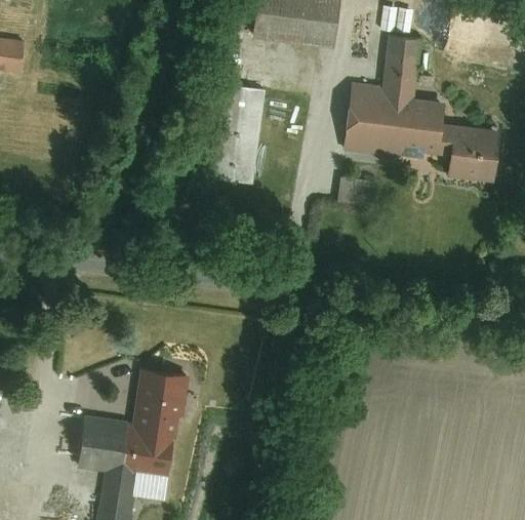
[(263,0),(258,41),(331,47),(336,0),(263,0)]
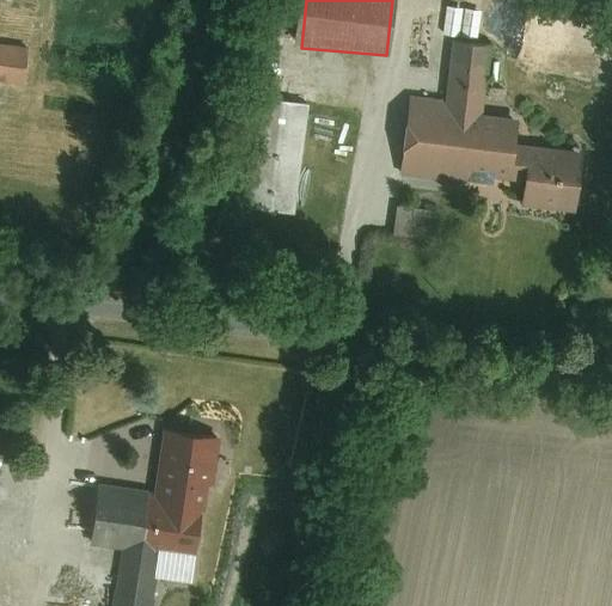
[(0,72),(24,75),(29,38),(0,34),(0,72)]
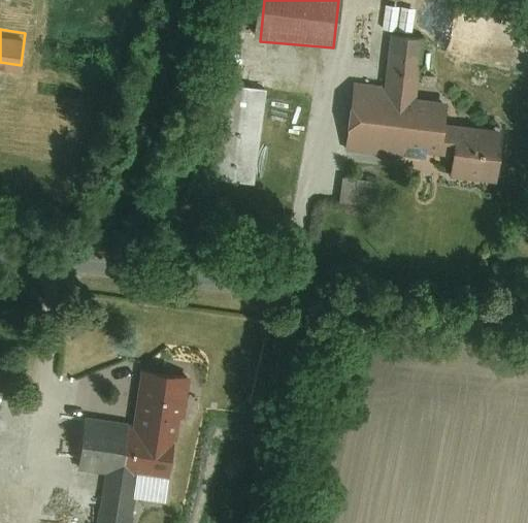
[(356,84),(349,148),(450,159),(448,180),(492,184),(497,131),(443,125),(447,102),(418,99),(424,38),(389,34),(384,87),(356,84)]
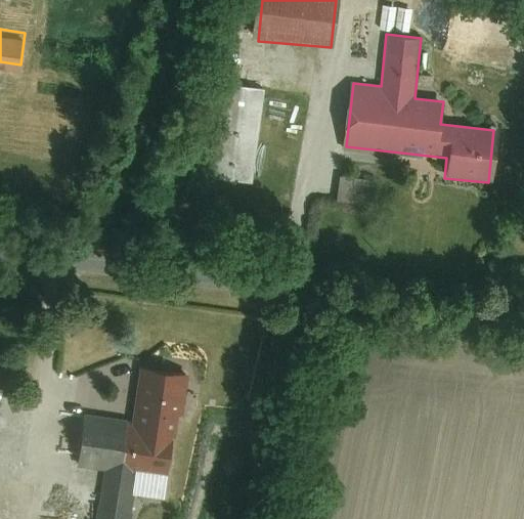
[(221,84),(211,179),(254,184),(264,89),(221,84)]
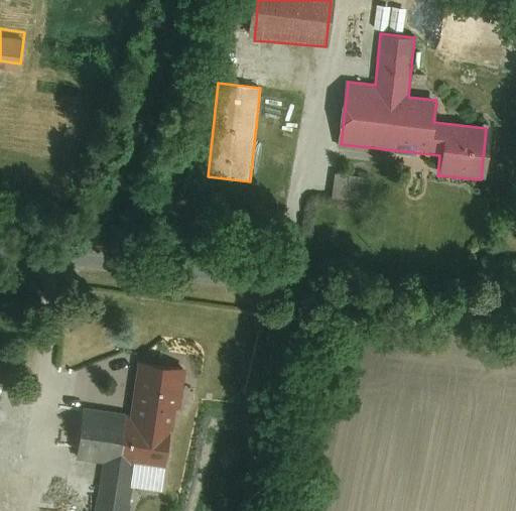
[(360,192),(362,167),(333,165),(331,188),(360,192)]
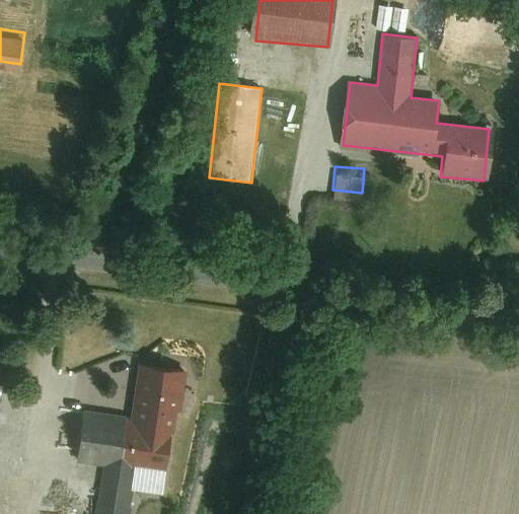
[(179,361),(140,356),(132,421),(170,426),(179,361)]
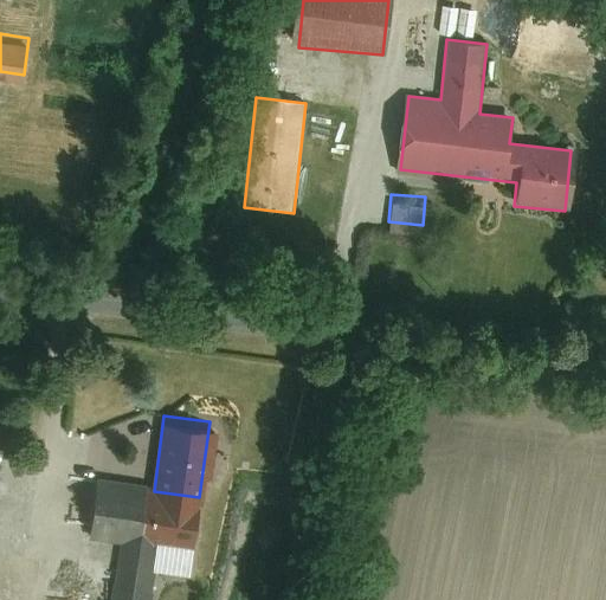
[(143,476),(95,469),(88,528),(117,531),(135,534),(141,489),(143,476)]
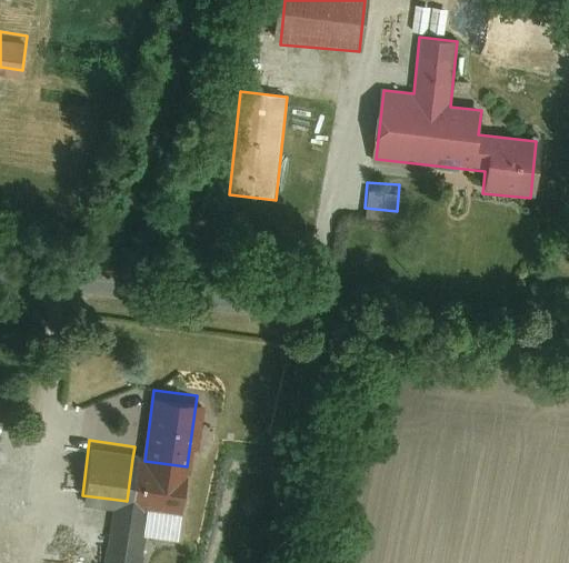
[(148,503),(181,508),(187,466),(145,461),(132,459),(127,501),(148,503)]
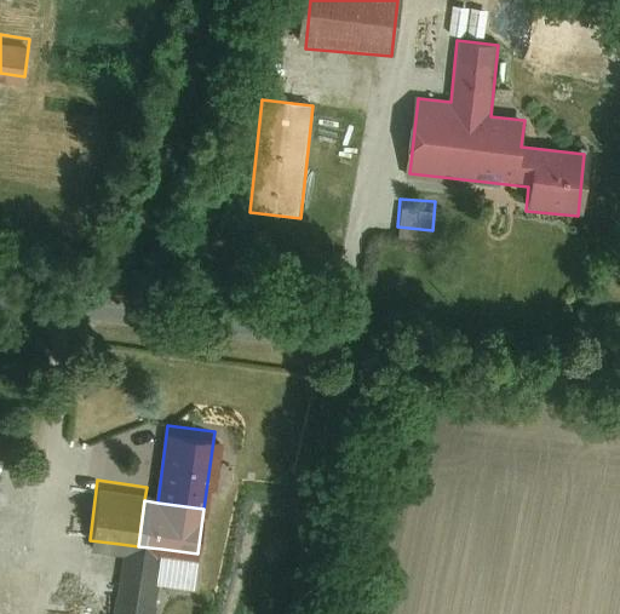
[(109,613),(151,613),(161,549),(138,546),(120,544),(109,613)]
